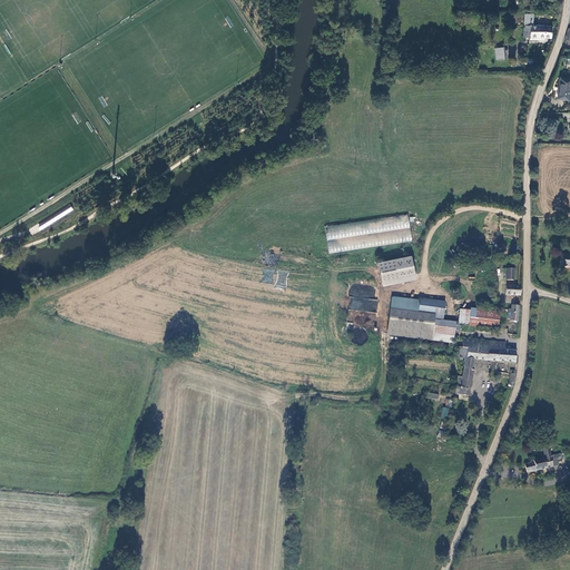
[(522,36),(549,38),(550,26),(531,25),(532,12),(524,13),(522,36)]
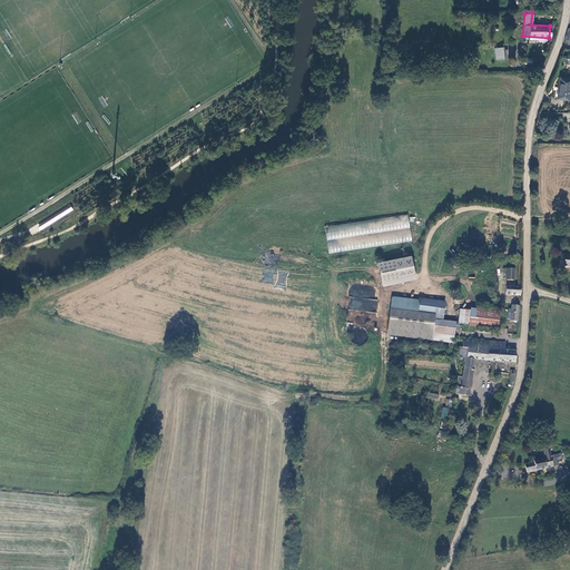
[(568,99),(569,85),(569,79),(560,78),(557,97),(568,99)]
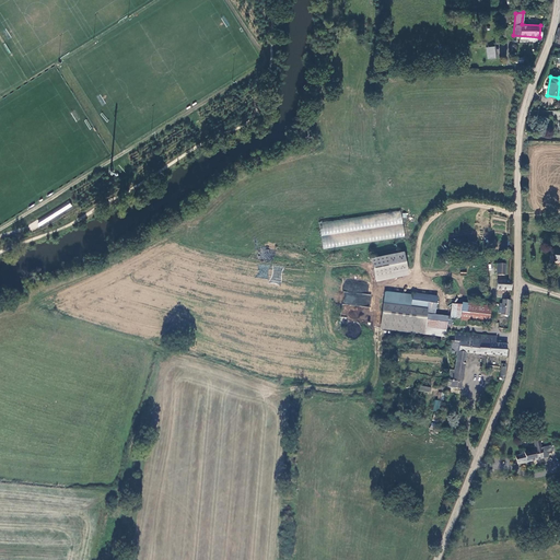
[(69,201),(37,220),(41,225),(72,207),(69,201)]
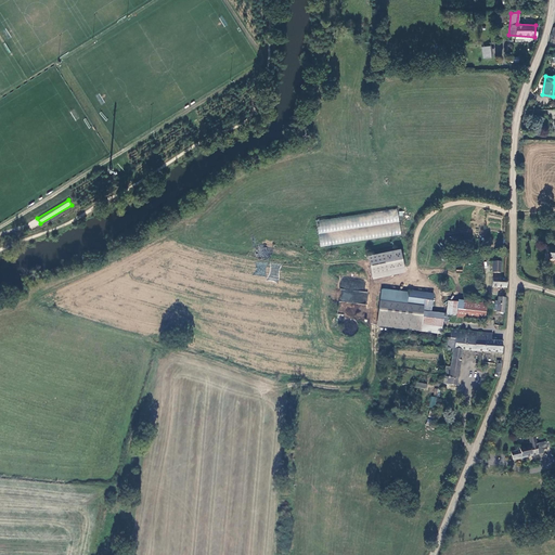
[(398,210),(317,219),(319,234),(320,234),(321,246),(331,245),(331,240),(338,239),(338,243),(396,236),(396,229),(399,228),(398,210)]
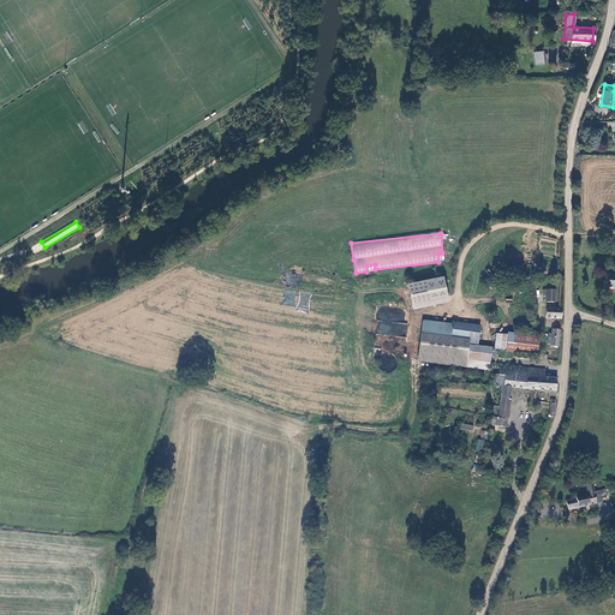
[(413,309),(449,302),(445,276),(408,284),(413,309)]
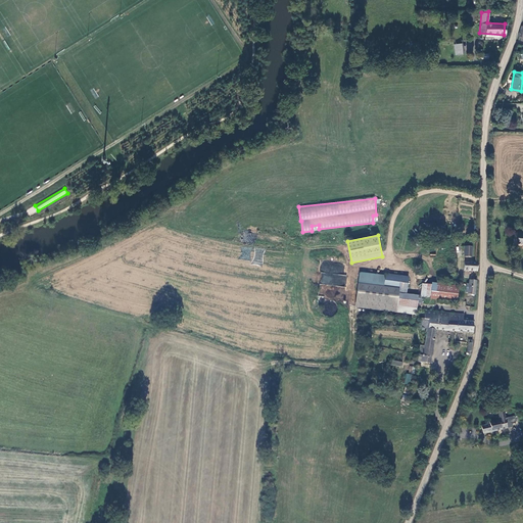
[(471,256),(472,248),(465,247),(464,256),(471,256)]
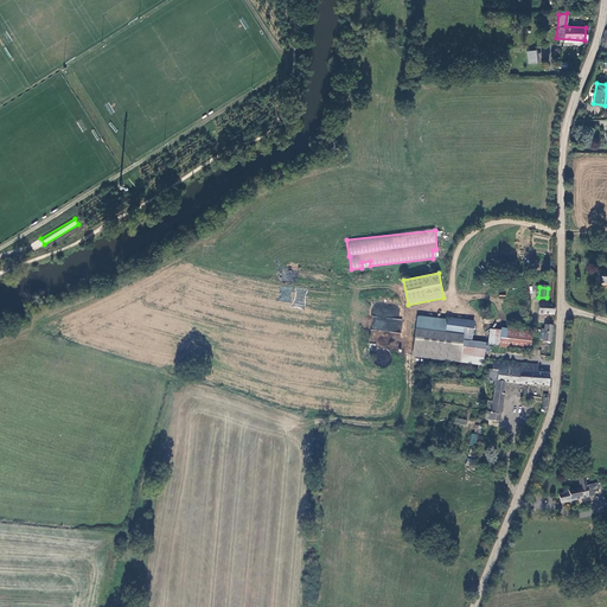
[(551,315),(553,305),(540,304),(538,313),(551,315)]
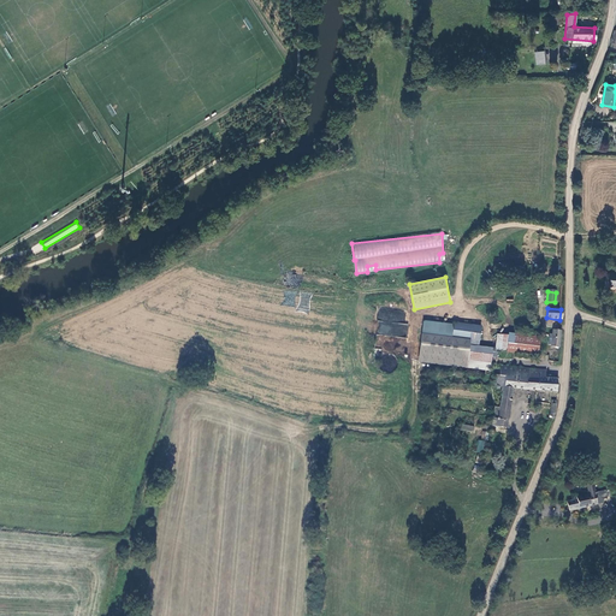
[(463,367),(471,324),(454,321),(452,326),(451,337),(420,332),(416,360),(463,367)]
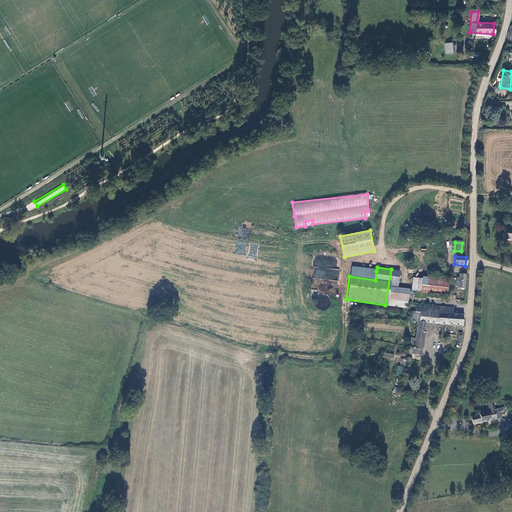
[(351,267),(349,276),(375,280),(376,271),(351,267)]
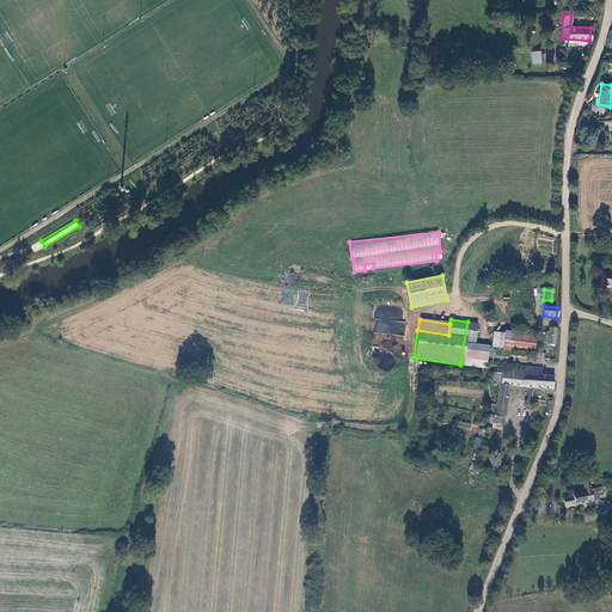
[(555,344),(557,329),(549,329),(549,334),(545,332),(545,337),(548,338),(546,343),(555,344)]
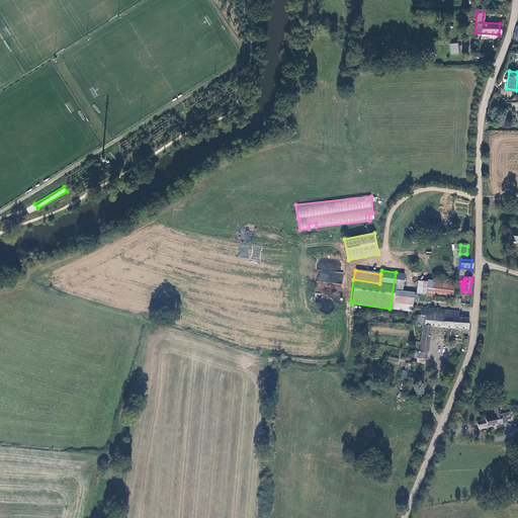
[(452,285),(419,281),(417,293),(450,298),(452,285)]
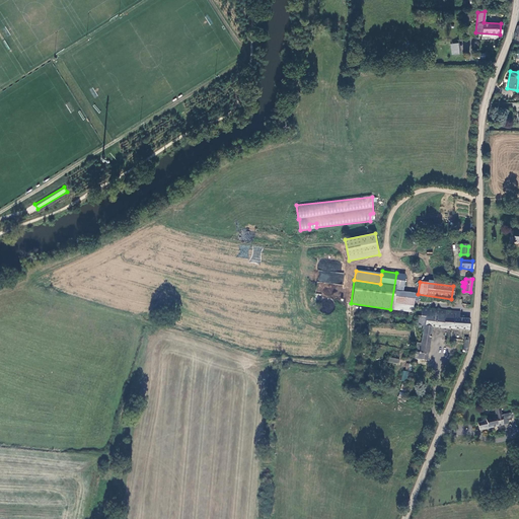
[(413,294),(394,291),(391,309),(410,311),(413,294)]
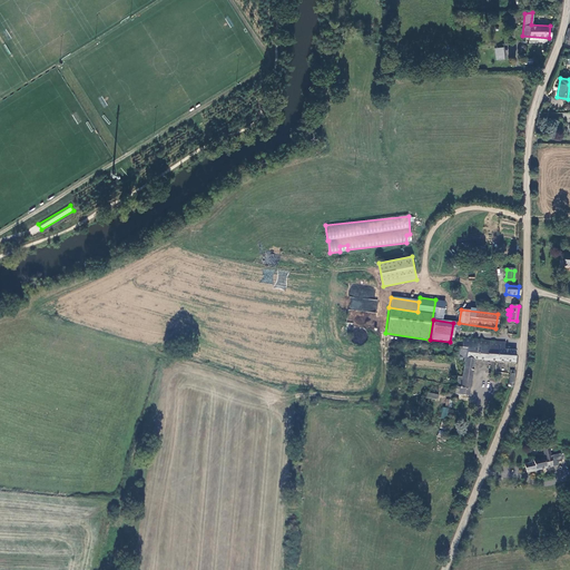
[(485,361),(514,363),(514,352),(503,350),(488,349),(489,342),(461,338),(460,347),(457,347),(454,357),(462,359),(473,360),(485,361)]
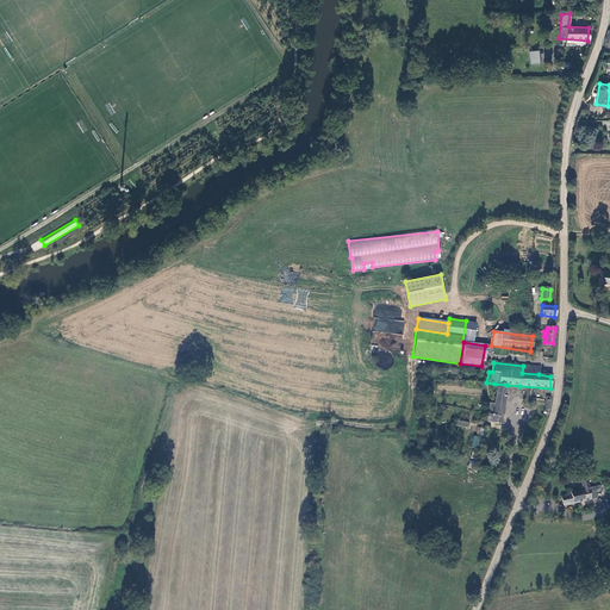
[(499,424),(506,385),(495,384),(493,390),(496,390),(492,405),(487,404),(485,421),(499,424)]
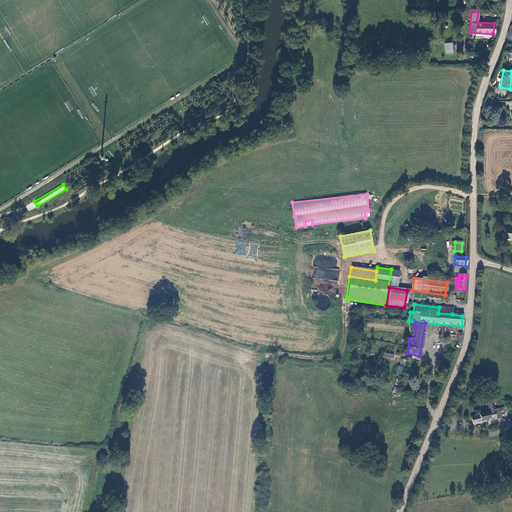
[(440,366),(438,373),(445,375),(448,369),(440,366)]
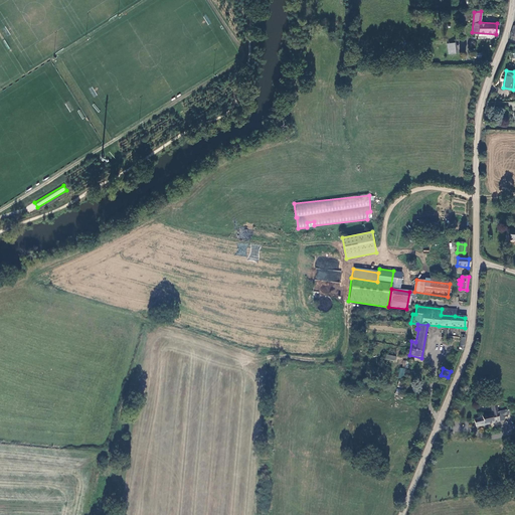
[(477,426),(505,418),(505,416),(509,415),(507,408),(498,410),(496,403),(491,405),(493,411),(483,414),(483,413),(479,414),(480,418),(476,419),(477,426)]
